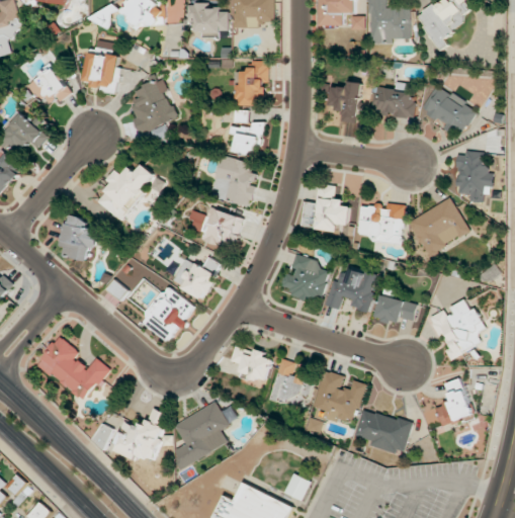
[(0,47),(7,46),(5,37),(22,32),(13,0),(3,0),(0,1),(0,47)]
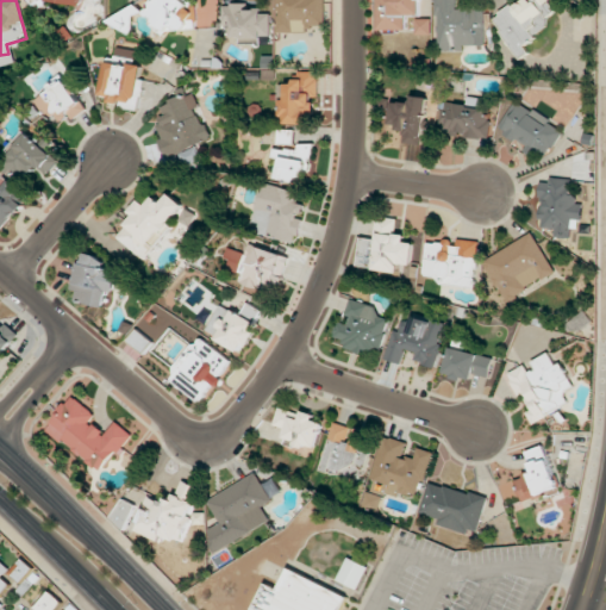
[(150,0),(152,13),(154,32),(191,29),(188,0),(150,0)]
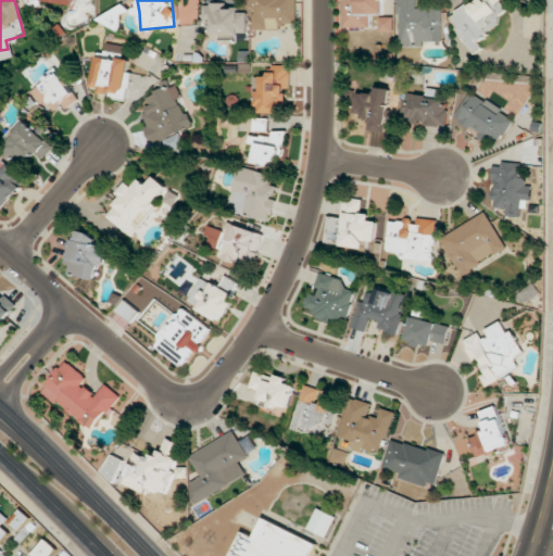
[(249,0),(250,28),(294,27),(293,0),(249,0)]
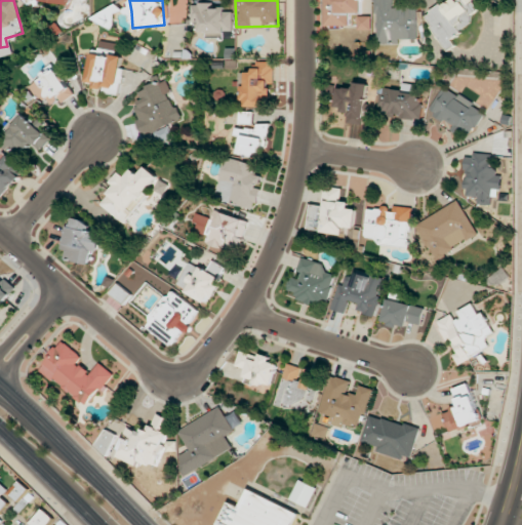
[(324,0),(325,26),(349,25),(348,14),(359,14),(358,0),(324,0)]
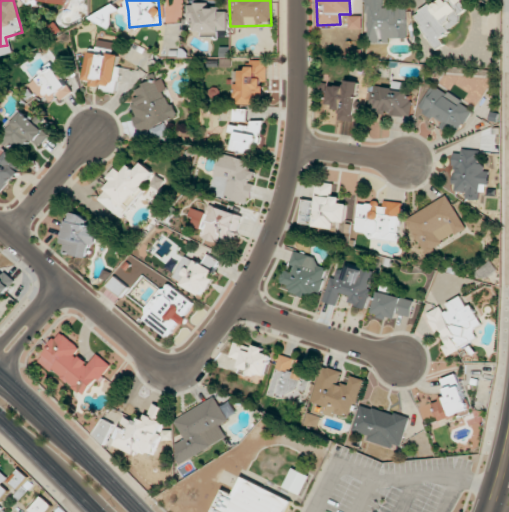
[(404,38),(404,6),(382,6),(381,0),(363,0),(365,43),(387,43),(387,39),(404,38)]
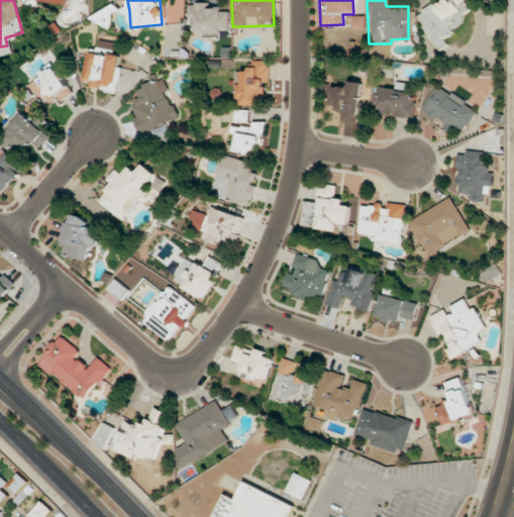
[(439,0),(415,14),(436,50),(445,45),(440,36),(464,23),(458,15),(469,9),(463,0),(439,0)]
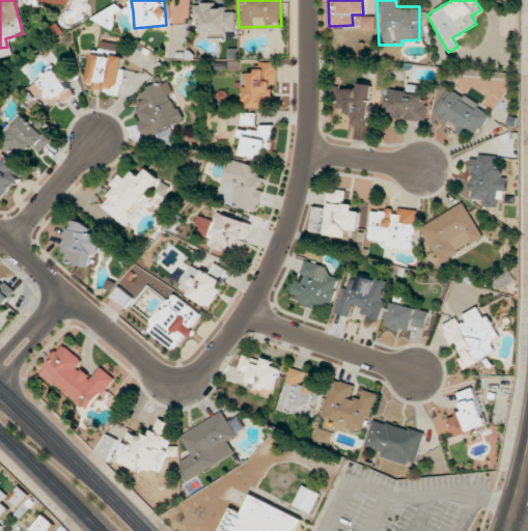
[(191,22),(199,22),(200,33),(233,33),(233,8),(212,9),(212,3),(191,4),(191,22)]
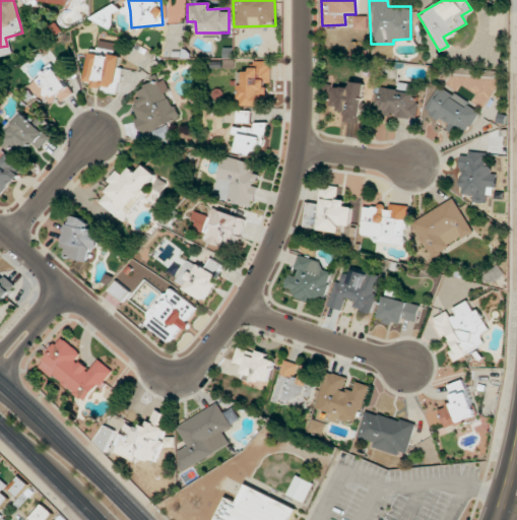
[(351,29),(366,29),(365,15),(351,16),(351,29)]
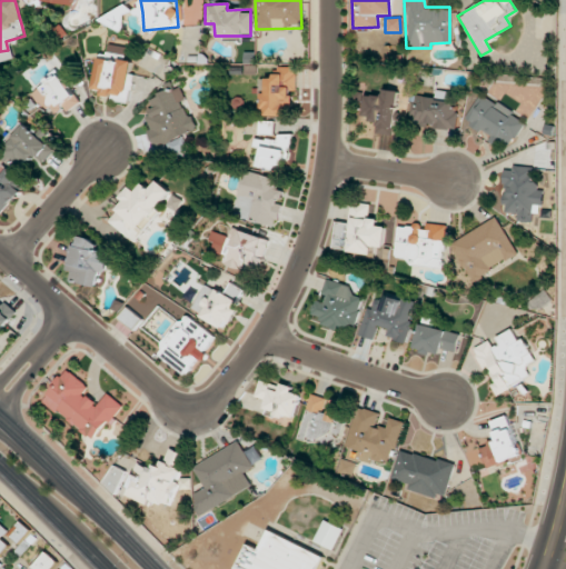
[(90,95),(126,100),(132,59),(96,53),(90,95)]
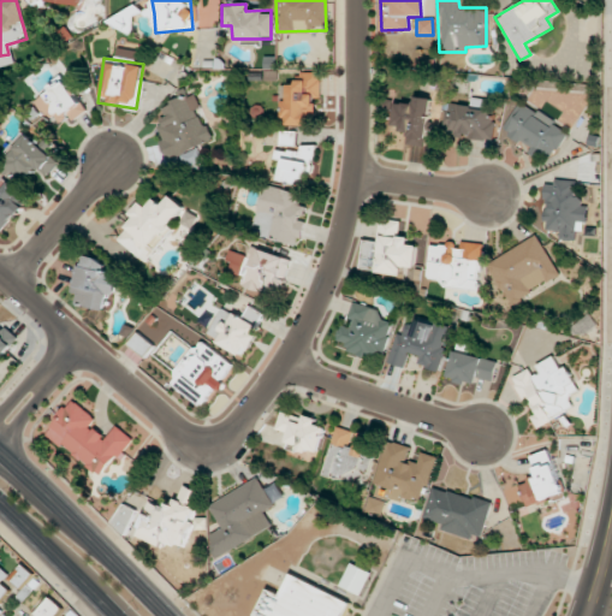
[(281,84),(280,125),(312,125),(312,98),(318,98),(318,72),(293,72),(293,84),(281,84)]
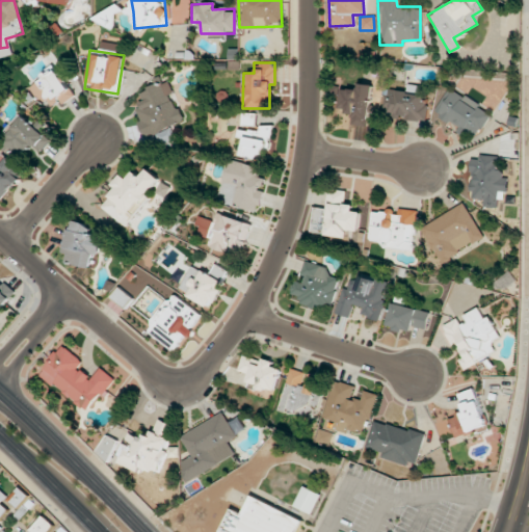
[(72,97),(52,65),(40,74),(43,78),(28,86),(41,108),(58,98),(61,103),(72,97)]
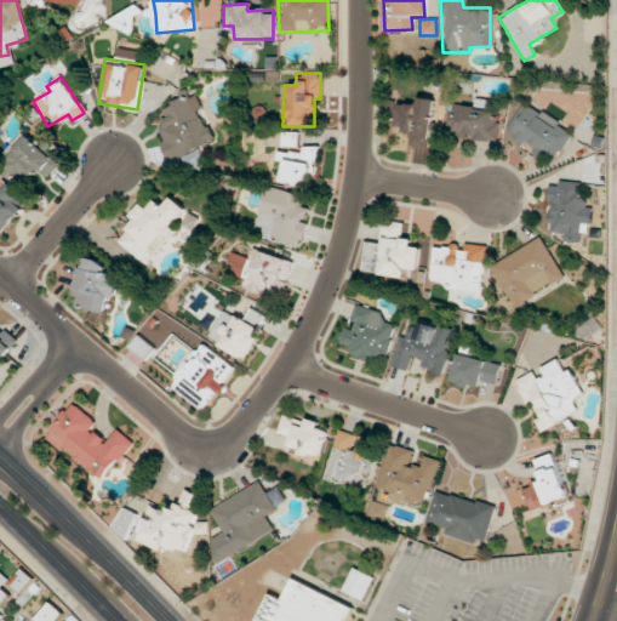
[(433,98),(415,97),(413,106),(395,103),(393,130),(409,131),(407,146),(428,148),(433,98)]
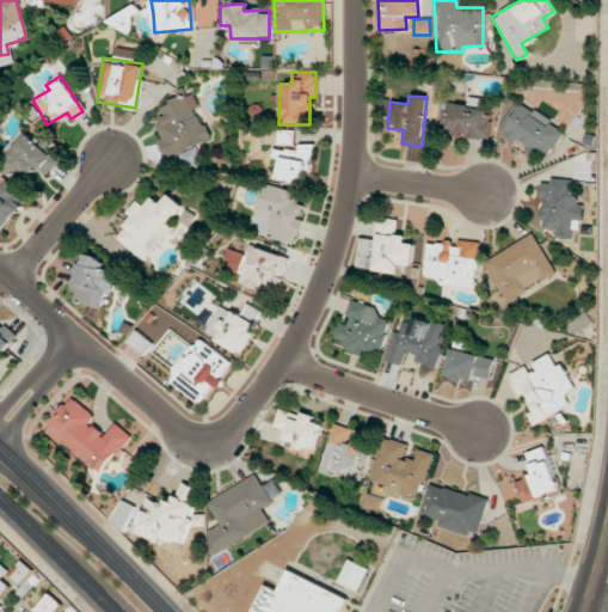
[(443,103),(441,136),(485,139),(487,99),(467,98),(467,104),(443,103)]
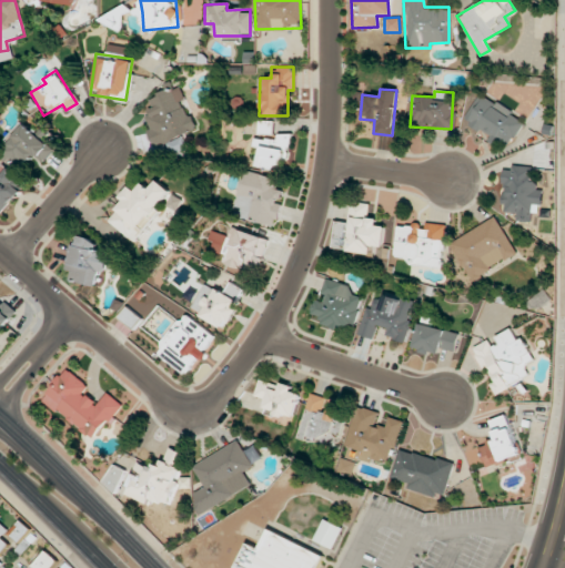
[(510,112),(477,92),(461,120),(506,148),(521,122),(508,114),(510,112)]
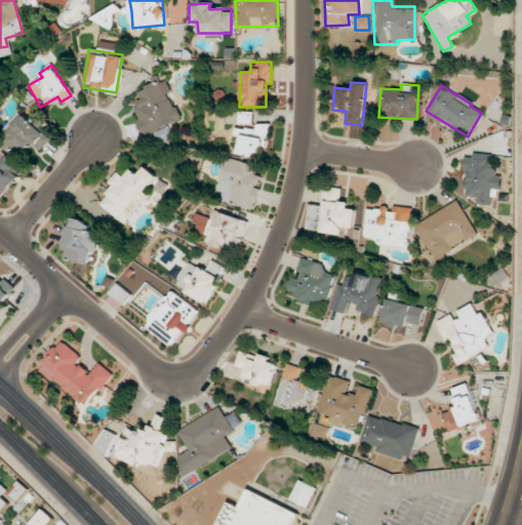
[(4,143),(18,155),(29,143),(38,151),(48,137),(17,112),(3,129),(10,135),(4,143)]
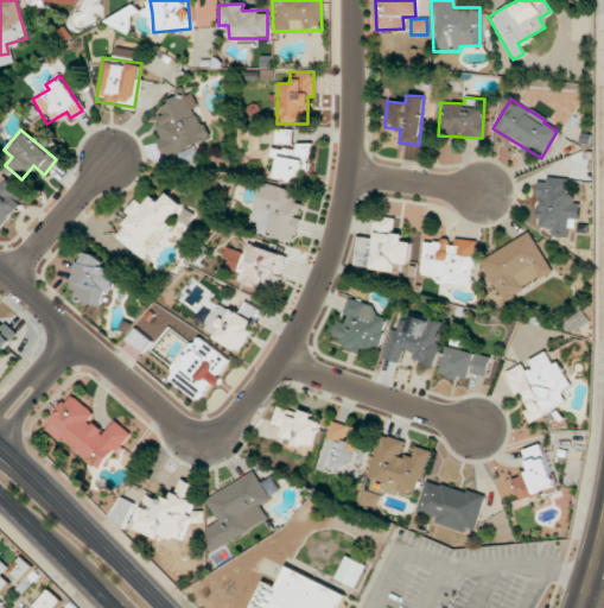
[(309,144),(294,143),(293,150),(269,147),(268,157),(272,157),(271,179),(298,182),(299,171),(306,171),(309,144)]
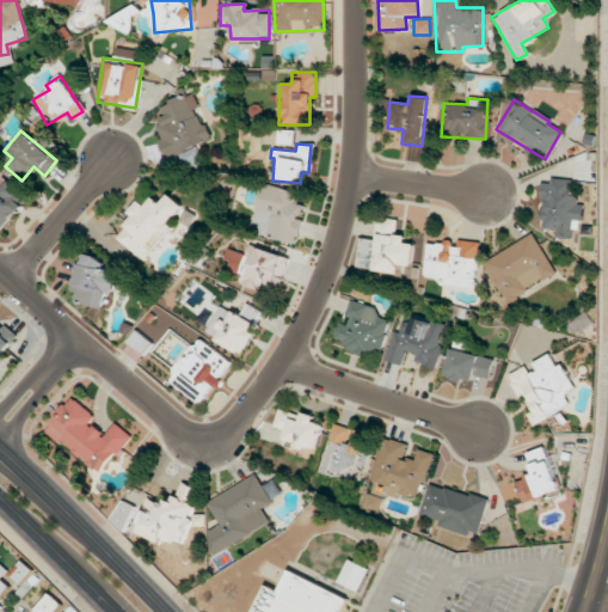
[(571,181),(539,179),(538,197),(540,197),(539,228),(553,230),(553,238),(569,239),(570,228),(579,228),(581,204),(571,204),(571,181)]
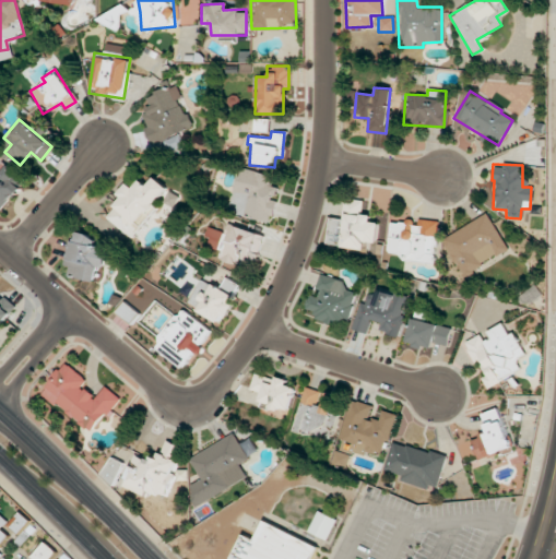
[(0,209),(24,181),(6,165),(0,170),(0,209)]
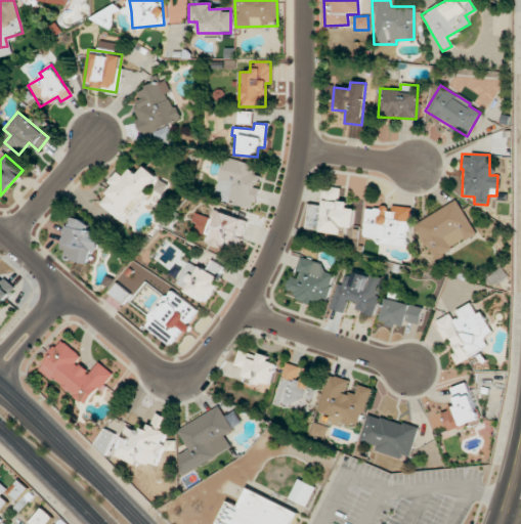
[(251,208),(256,187),(255,187),(260,166),(223,158),(213,200),(251,208)]
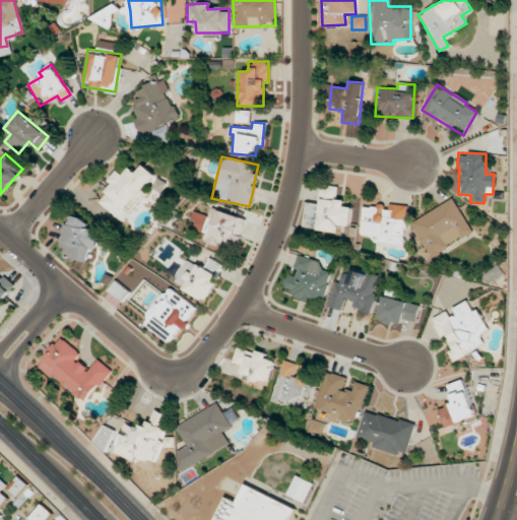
[(118,219),(156,178),(142,165),(134,173),(129,168),(122,175),(117,170),(108,181),(112,184),(97,201),(118,219)]
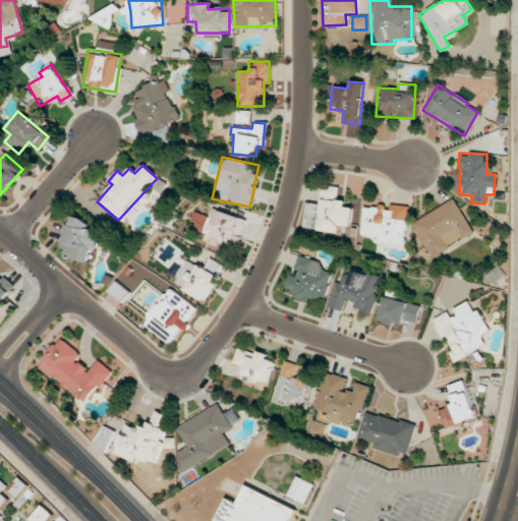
[(304,203),(302,228),(338,232),(338,225),(349,227),(351,208),(344,207),(344,200),(336,199),(337,187),(319,185),(317,205),(304,203)]
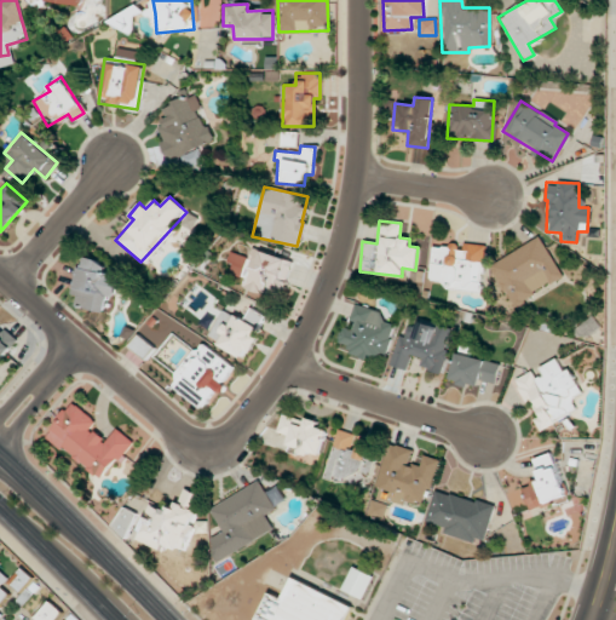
[(560,276),(539,236),(489,264),(511,304),(560,276)]
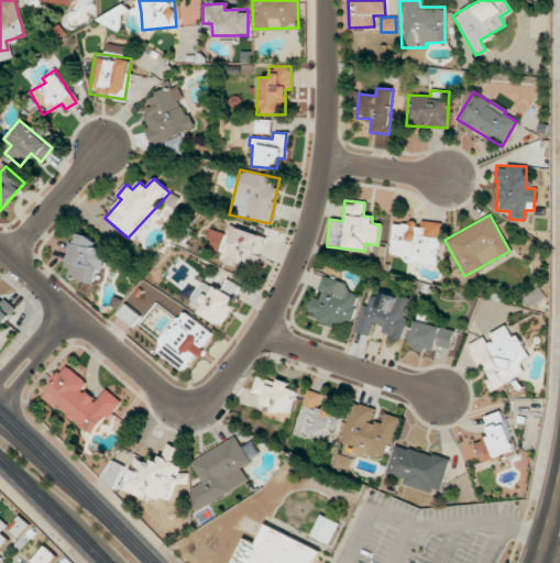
[(436,264),(439,222),(417,221),(417,224),(392,222),(388,254),(404,255),(404,262),(436,264)]
